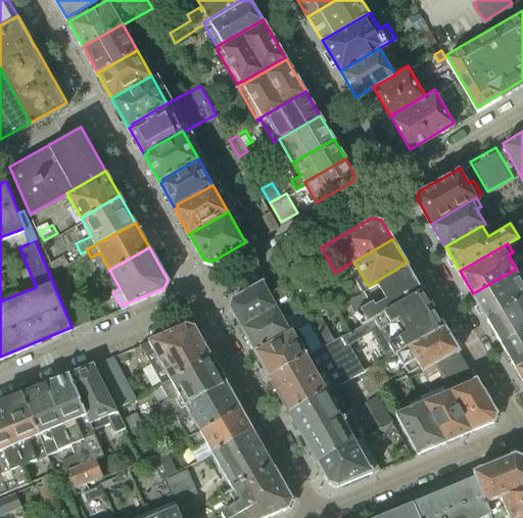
[(230,305),(241,325),(295,294),(316,283),(301,259),(263,280),(232,298),(230,305)]
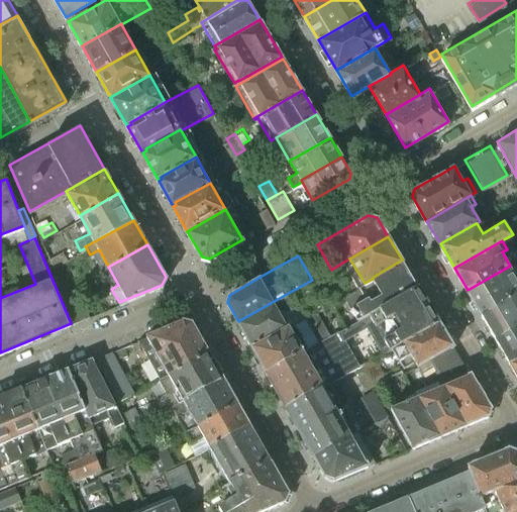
[(373,279),(365,283),(343,295),(357,319),(363,316),(363,315),(416,284),(402,260),(372,278),(373,279)]
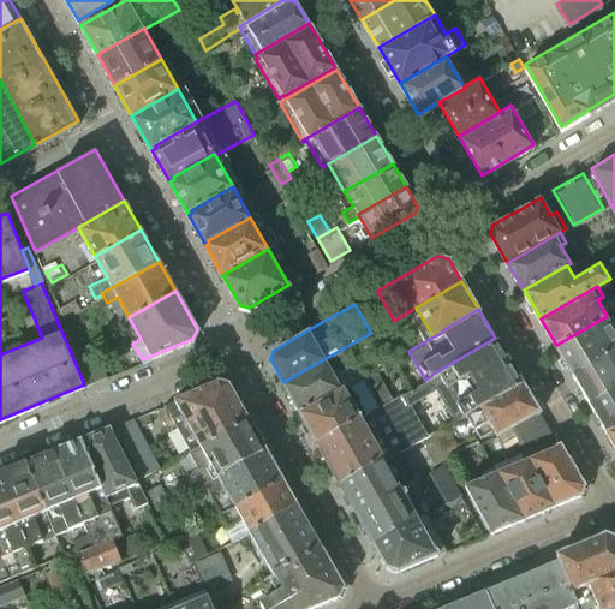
[(614,330),(607,316),(556,345),(574,374),(614,350),(614,330)]
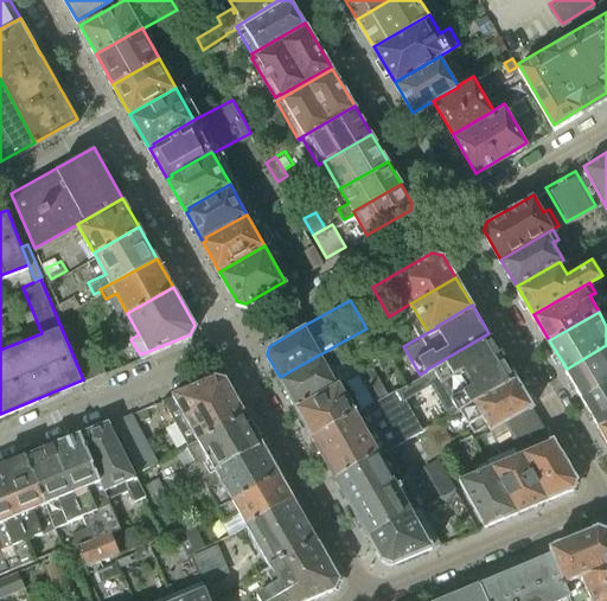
[(388,391),(356,410),(378,452),(379,452),(394,443),(420,428),(403,397),(430,382),(448,414),(461,407),(473,400),(472,398),(513,373),(489,333),(426,370),(426,371),(420,375),(407,382),(406,382),(388,391)]
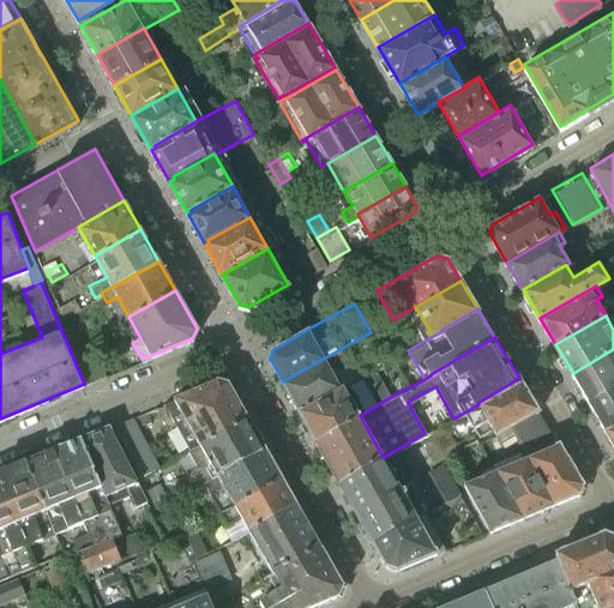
[(86,383),(107,374),(91,338),(72,348),(86,383)]
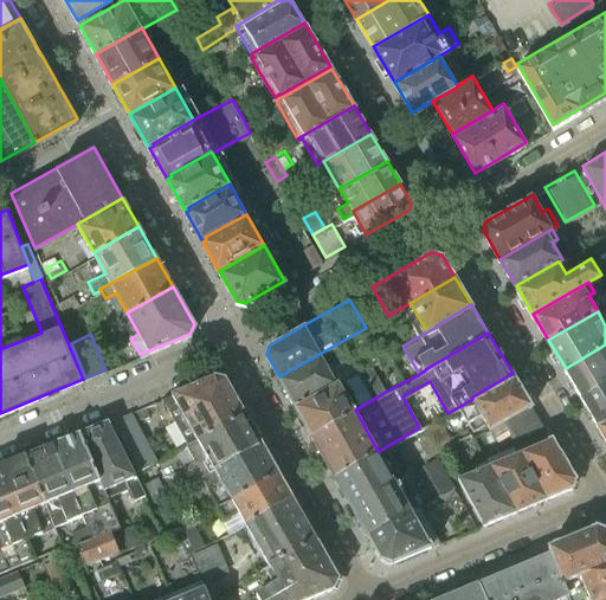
[(350,355),(342,341),(279,376),(296,406),(339,381),(343,378),(336,363),(350,355)]
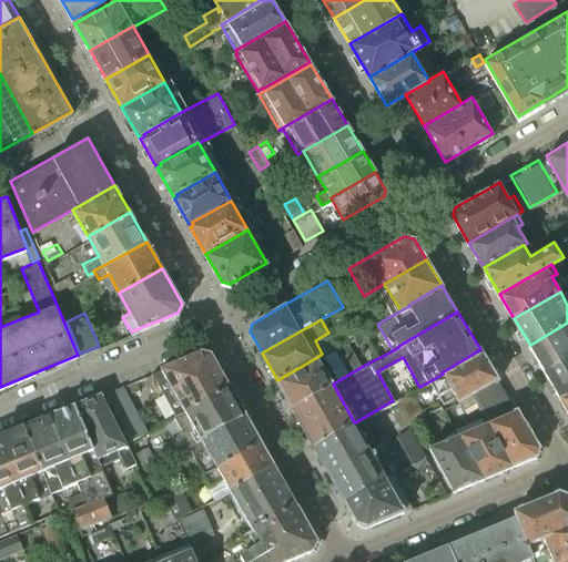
[(567,323),(530,345),(546,371),(567,358),(567,323)]
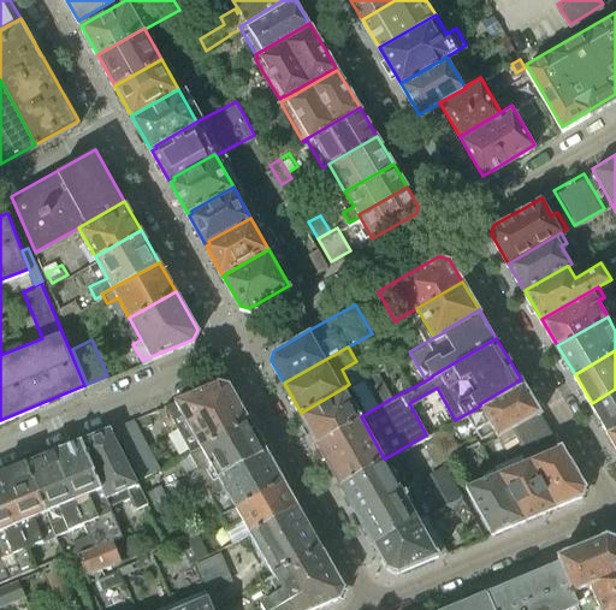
[(317,442),(361,416),(394,397),(377,368),(369,373),(349,384),(344,388),(301,413),(317,442)]
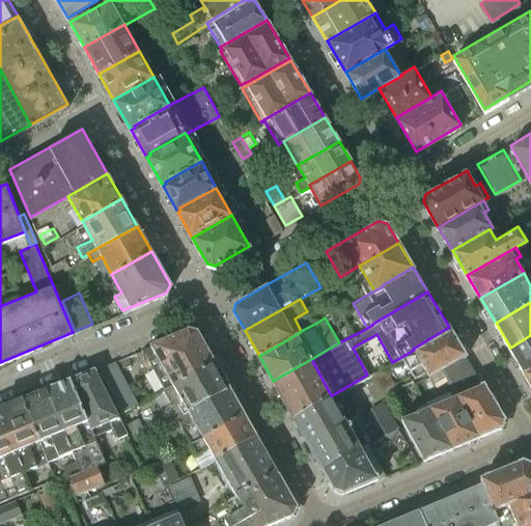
[(464,352),(449,327),(413,349),(414,350),(422,363),(425,368),(428,374),(441,366),(440,365),(464,352)]
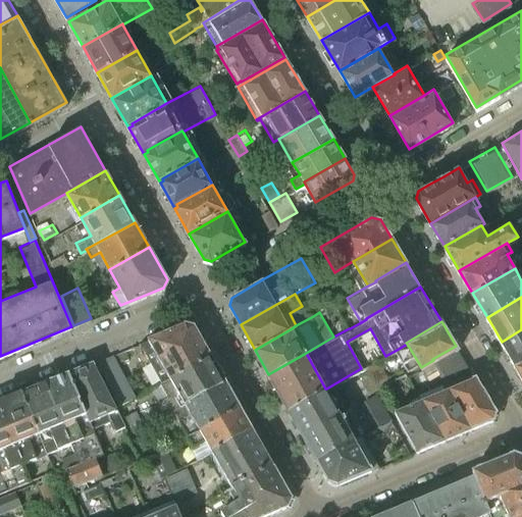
[(185,322),(140,342),(162,380),(211,356),(194,325),(185,322)]
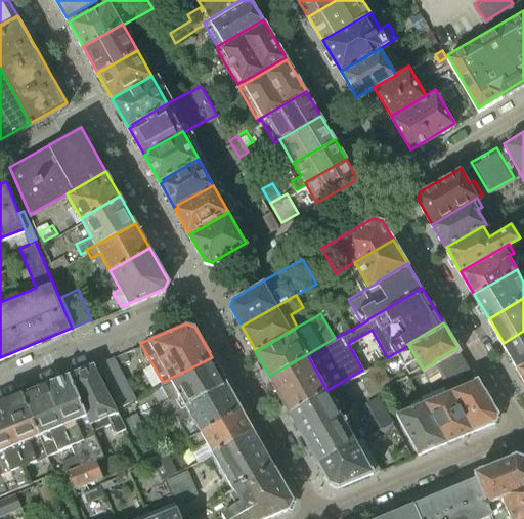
[(523,331),(504,343),(517,365),(523,362),(523,331)]
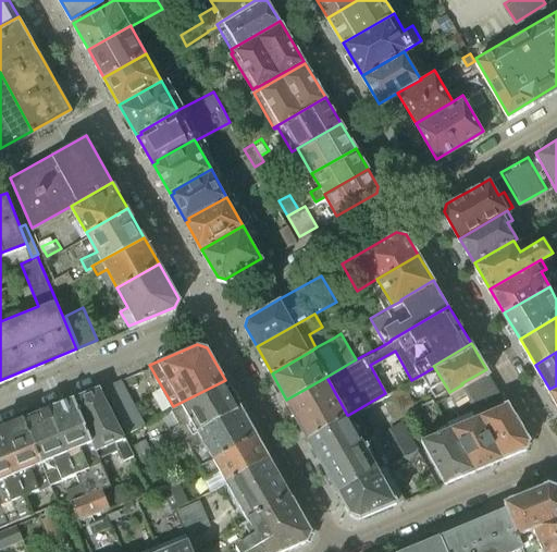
[(446,387),(443,381),(434,367),(423,373),(431,388),(435,393),(446,387)]
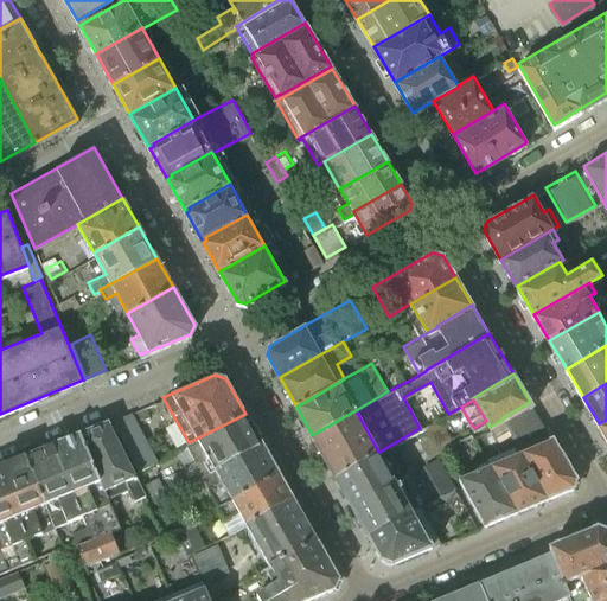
[(522,451),(523,451),(550,439),(530,404),(531,404),(530,402),(503,417),(504,419),(522,451)]
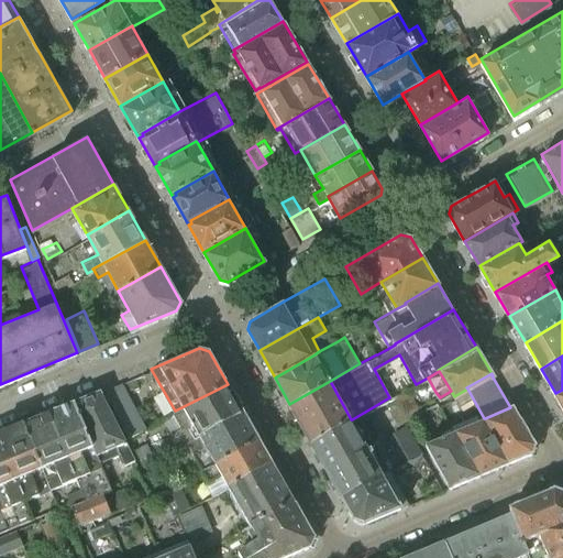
[(121,382),(125,390),(139,384),(135,376),(121,382)]
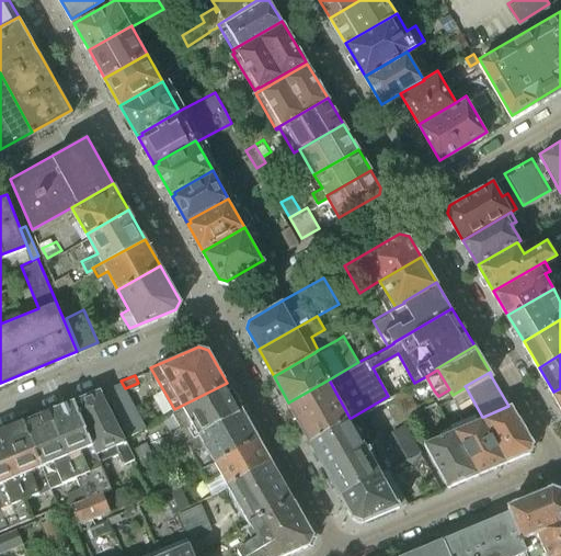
[(121,381),(121,379),(103,386),(128,433),(145,426),(125,388),(121,381)]
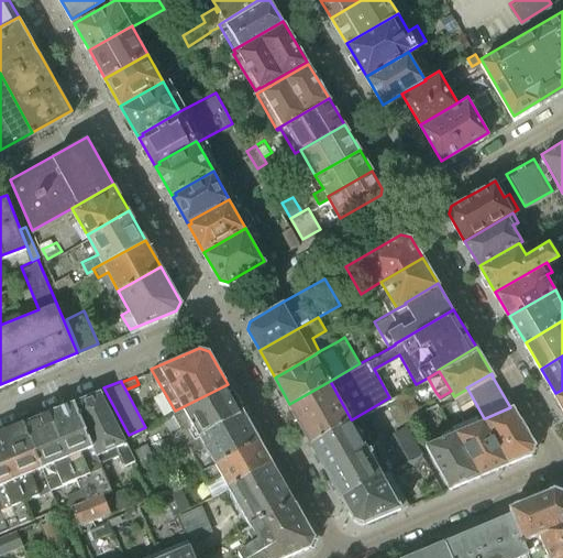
[(351,419),(330,381),(289,404),(311,442),(351,419)]
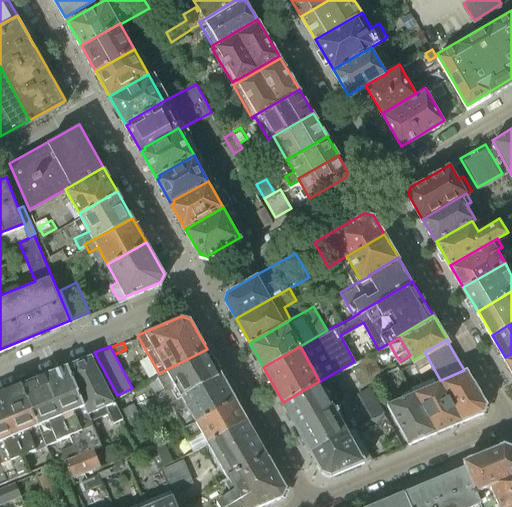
[(207,349),(159,373),(157,374),(165,388),(159,391),(166,403),(170,401),(221,375),(207,349)]
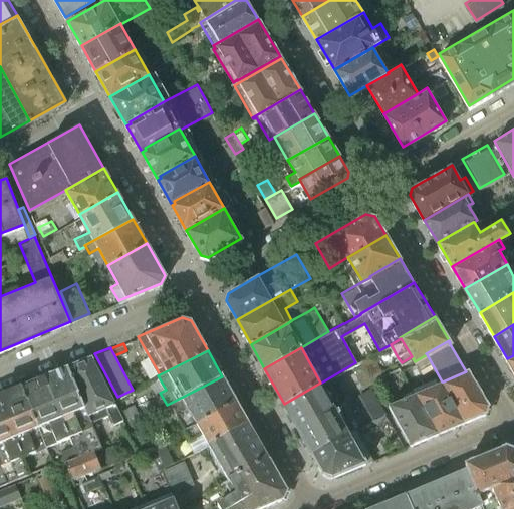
[(372,354),(362,360),(373,379),(373,378),(382,373),(383,373),(372,354)]
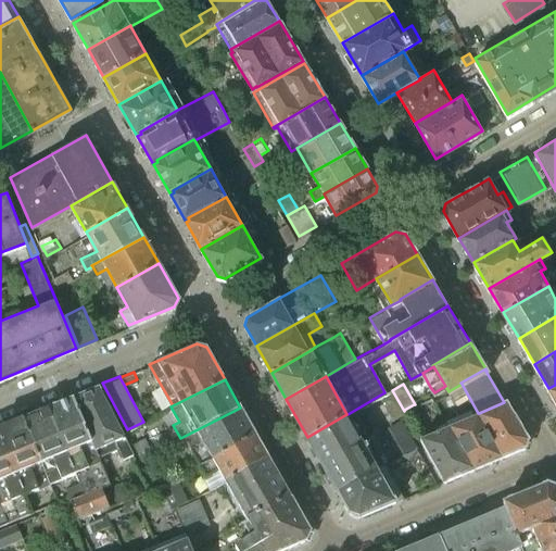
[(99,385),(74,395),(100,454),(116,448),(121,458),(133,452),(125,437),(99,385)]
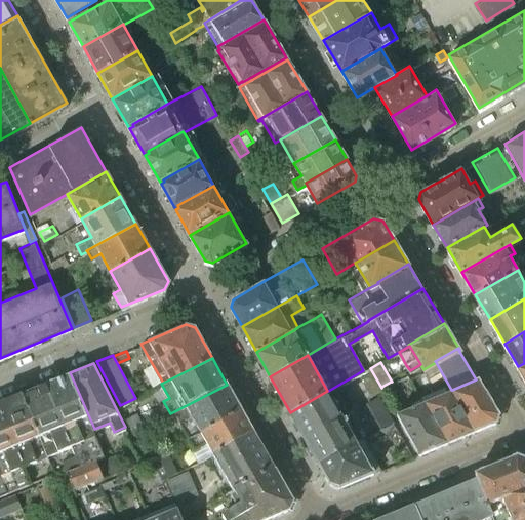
[(70,372),(46,383),(72,444),(84,439),(95,435),(92,430),(94,429),(70,372)]
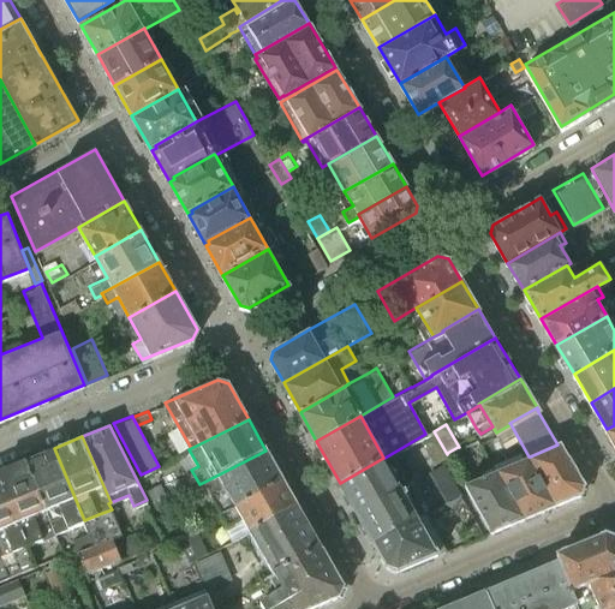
[(555,503),(580,493),(583,484),(559,443),(557,445),(530,457),(555,503)]
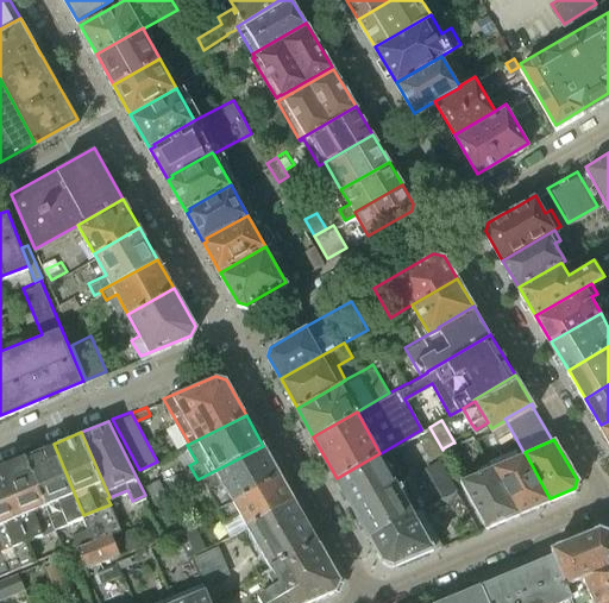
[(68,522),(83,515),(54,444),(25,456),(50,514),(62,508),(68,522)]
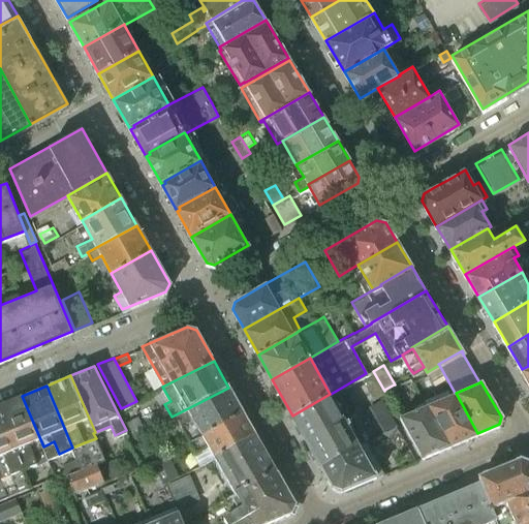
[(356,409),(343,387),(331,394),(330,394),(292,415),(307,441),(345,420),(344,419),(351,414),(351,413),(356,409)]
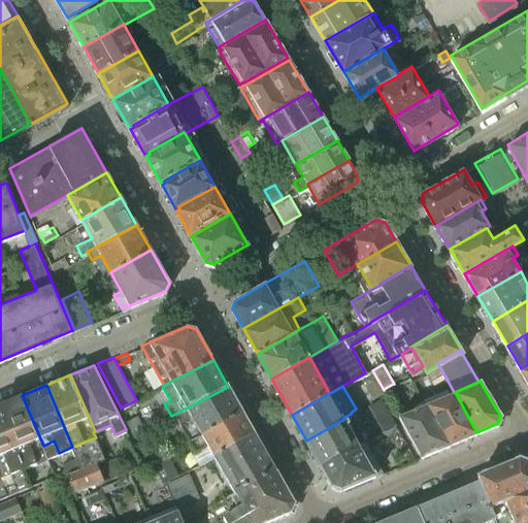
[(228,387),(175,414),(182,424),(180,425),(189,439),(242,412),(228,387)]
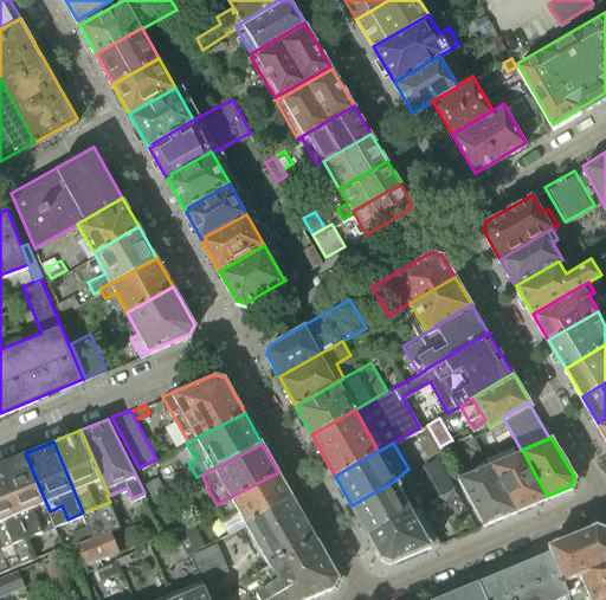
[(521,450),(490,463),(516,509),(547,496),(522,450),(521,450)]
